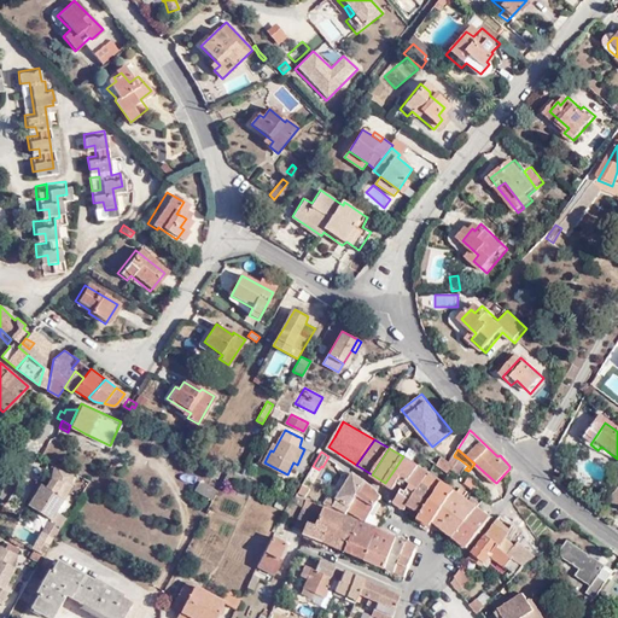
[(436,454),(431,461),(449,473),(453,468),(454,466),(436,454)]
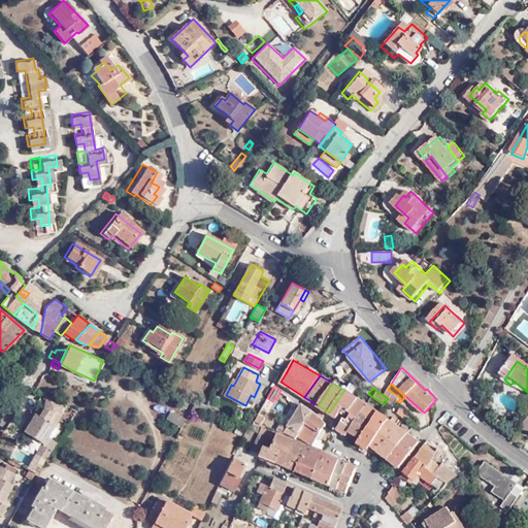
[(353,395),(344,390),(329,413),(337,418),(343,408),(353,395)]
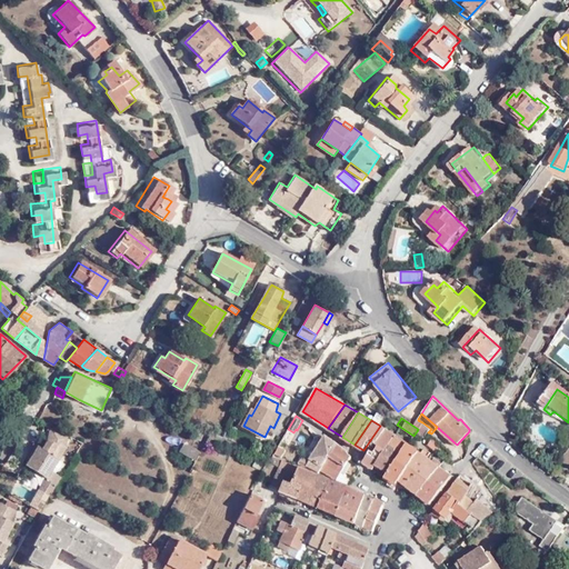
[(78,421),(70,436),(77,440),(85,425),(78,421)]
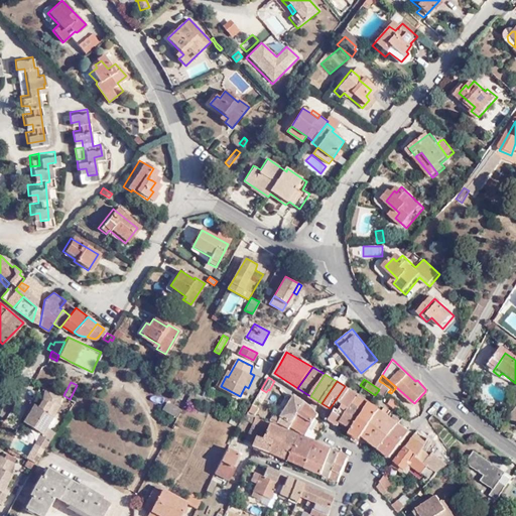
[(381,386),(379,389),(378,391),(386,396),(389,392),(388,392),(391,389),(383,383),(381,386)]
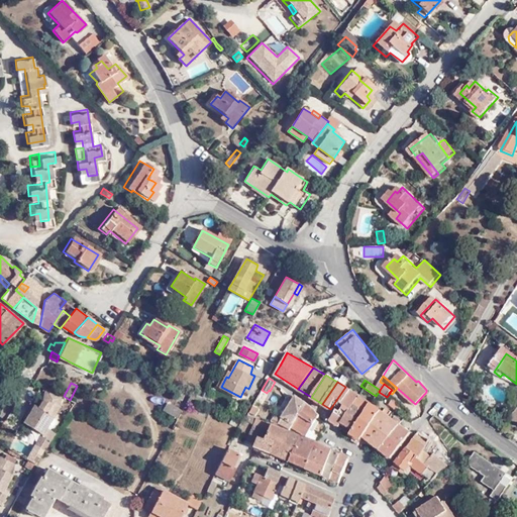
[(36,406),(53,417),(58,402),(59,402),(60,395),(45,387),(41,400),(36,406)]
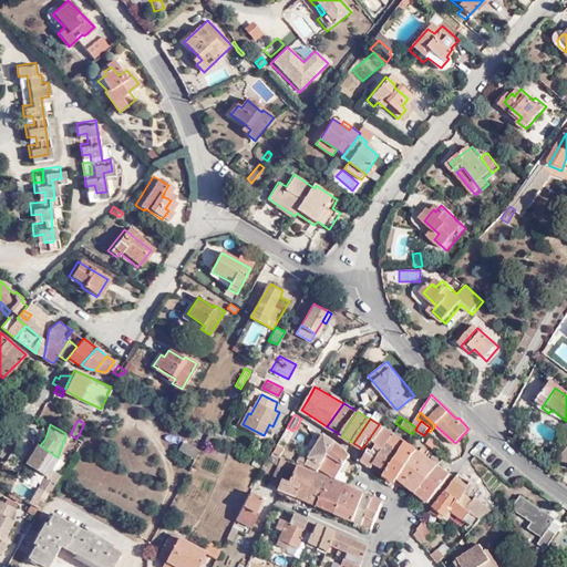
[(384,426),(379,424),(369,439),(374,442),(384,426)]
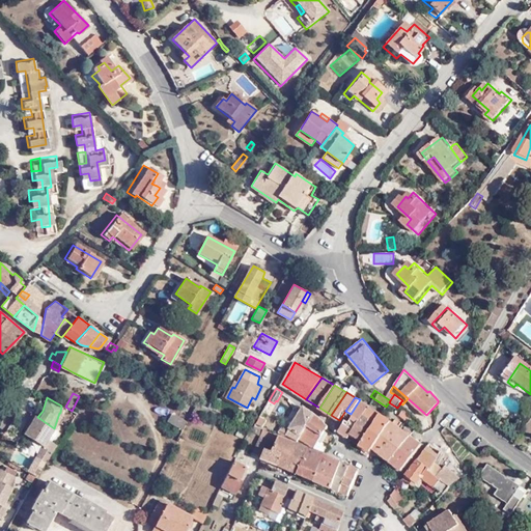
[(369,406),(361,398),(360,399),(351,414),(353,416),(350,421),(345,419),(343,422),(338,430),(339,432),(348,438),(363,416),(369,406)]
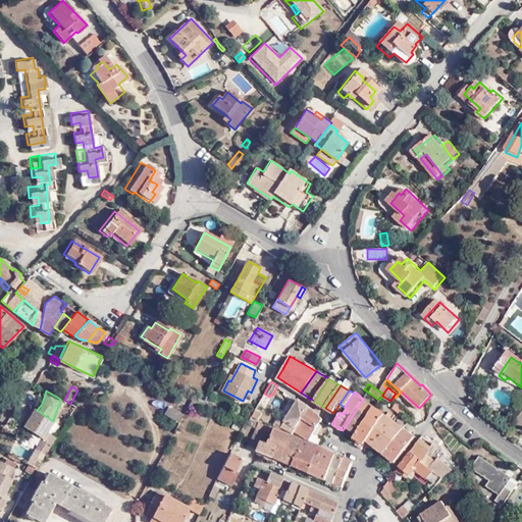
[(373,407),(363,399),(357,409),(367,416),(368,414),(373,407)]
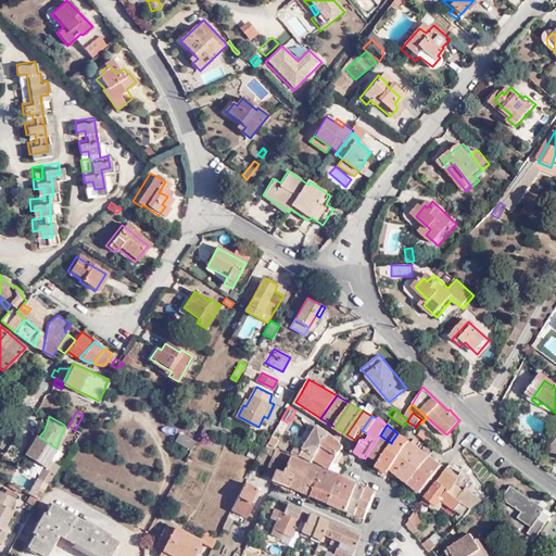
[(301,454),(313,460),(329,433),(320,427),(315,437),(313,434),(303,451),(298,447),(294,453),(298,455),(301,454)]
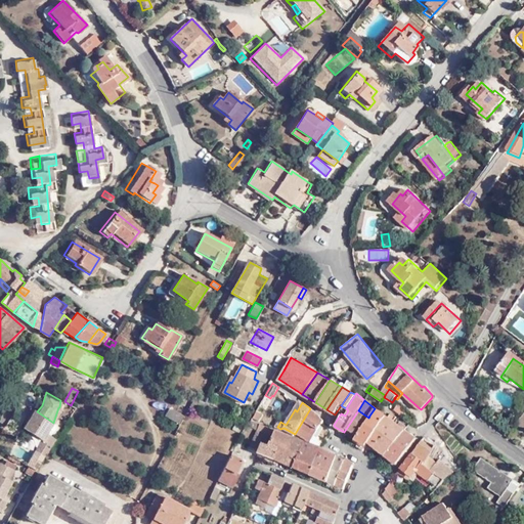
[(166,413),(181,422),(185,415),(171,405),(166,413)]
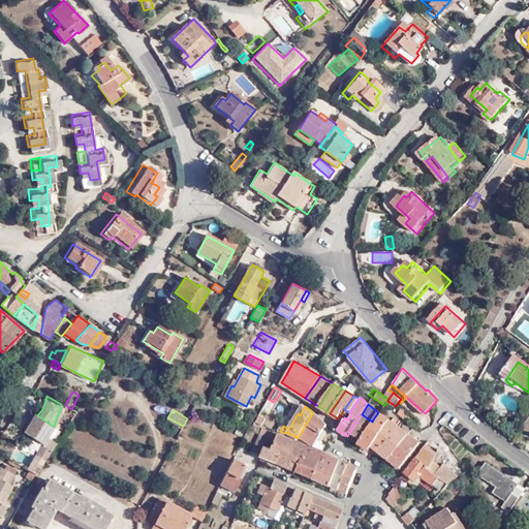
[(344,409),(338,418),(342,421),(344,417),(348,419),(351,414),(349,412),(344,409)]
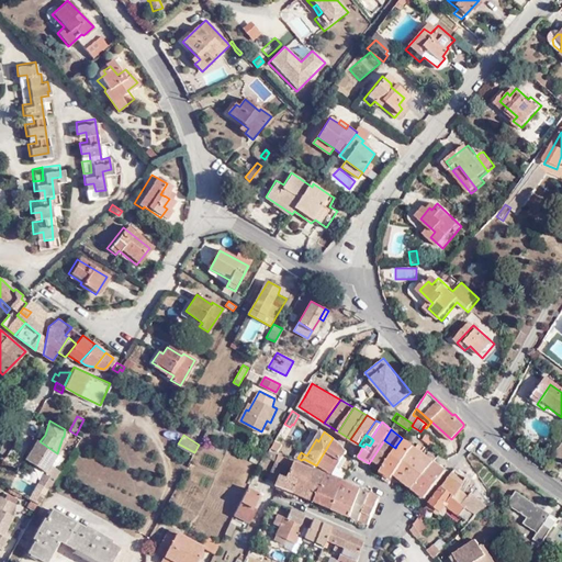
[(26,447),(30,449),(36,439),(32,437),(26,447)]
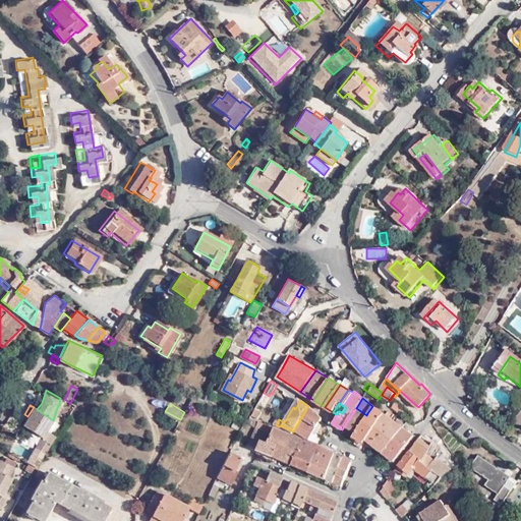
[(293,431),(291,433),(303,439),(306,441),(315,425),(321,416),(316,412),(308,406),(293,431)]
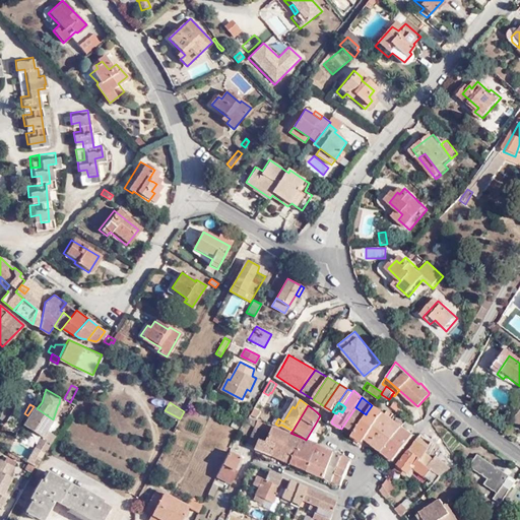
[(383,412),(372,405),(367,412),(378,420),(383,412)]
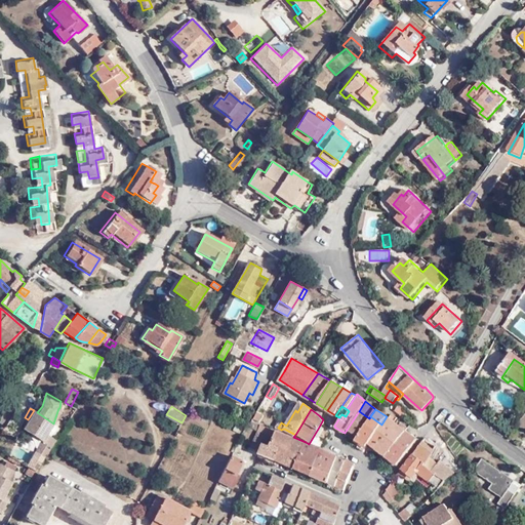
[(36,448),(45,454),(54,437),(47,433),(53,423),(37,412),(34,410),(28,419),(23,429),(41,440),(36,448)]
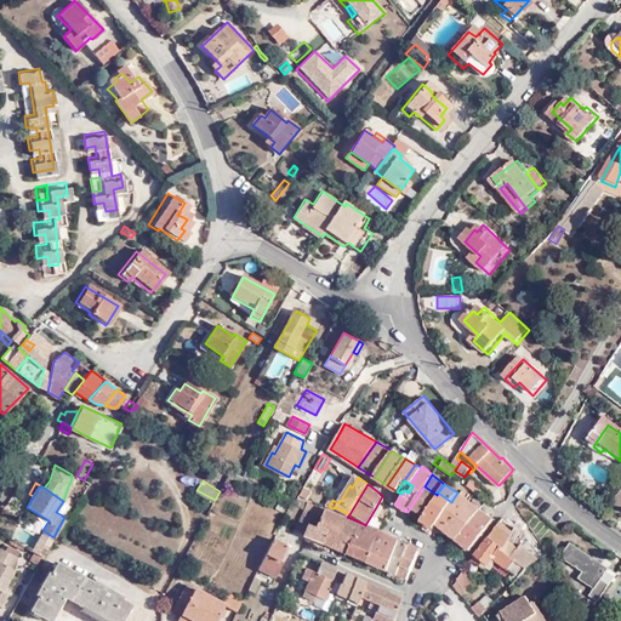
[(303,486),(298,494),(306,499),(311,490),(303,486)]
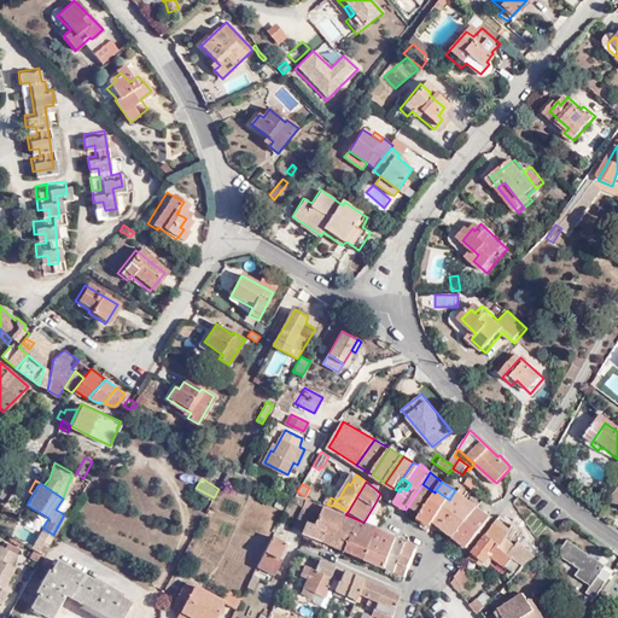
[(435,493),(423,484),(406,509),(418,517),(435,493)]
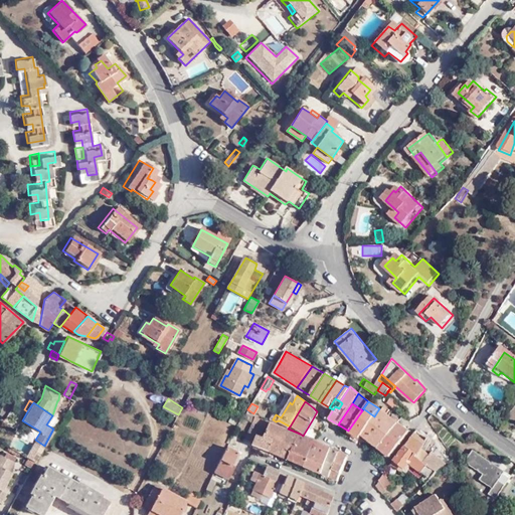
[(363,408),(362,410),(348,431),(352,434),(359,438),(361,436),(374,416),(363,408)]
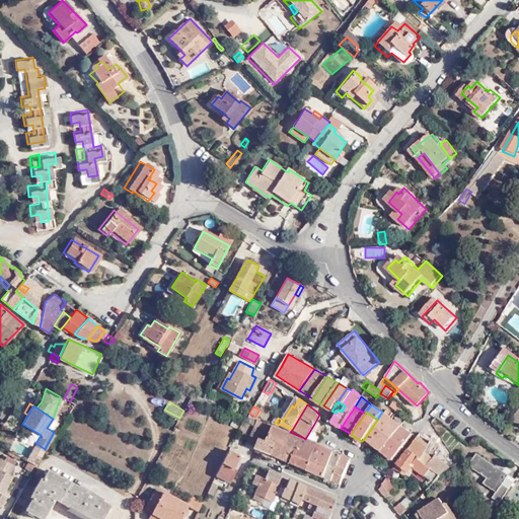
[(392,419),(382,412),(377,420),(364,439),(371,443),(392,419)]
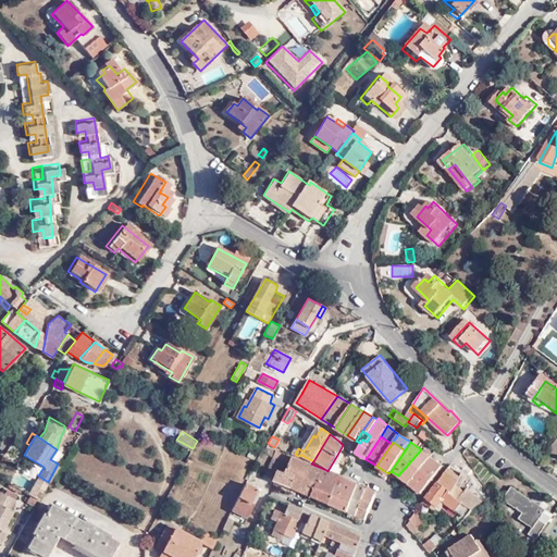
[(311,463),(275,449),(264,475),(276,480),(293,487),(296,480),(299,479),(304,480),(311,463)]
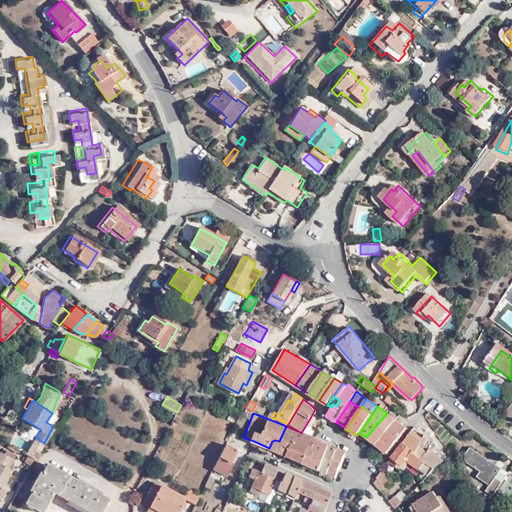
[(397,420),(387,413),(366,437),(376,445),(397,420)]
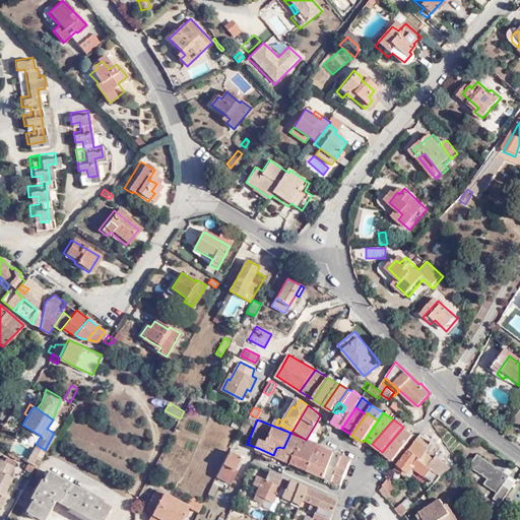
[(315,425),(306,440),(318,444),(322,436),(316,433),(319,428),(315,425)]
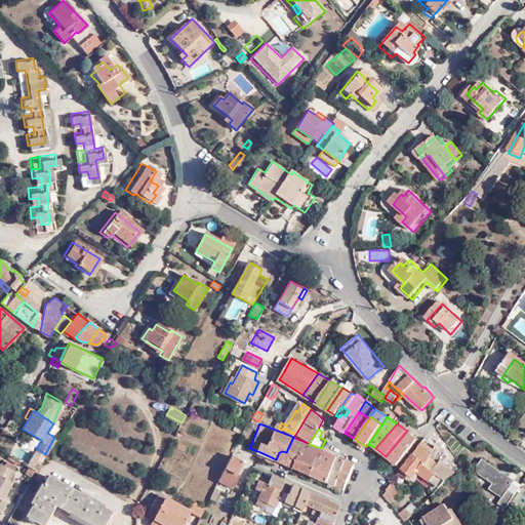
[(398,465),(417,438),(407,431),(386,456),(398,465)]
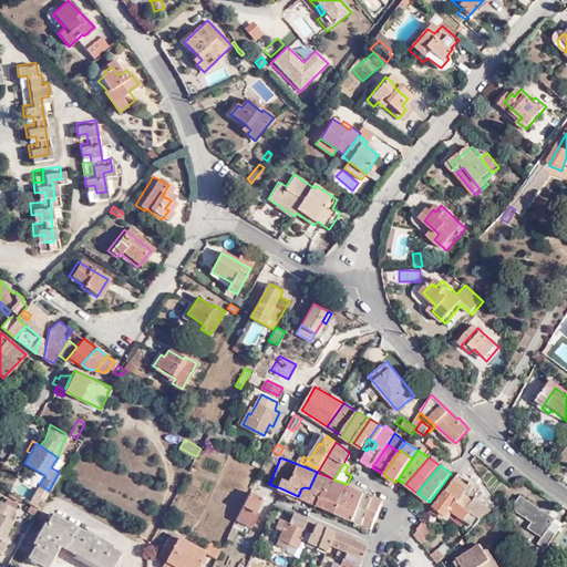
[(59,472),(49,491),(60,473),(59,472)]
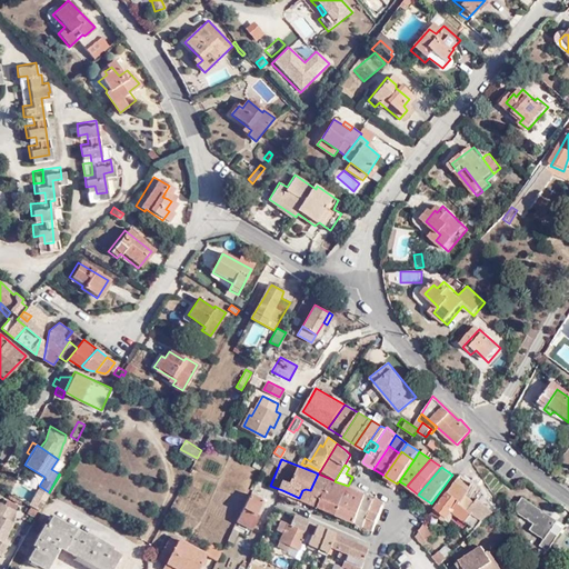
[(331,479),(318,473),(310,490),(306,489),(302,490),(299,498),(303,500),(319,507),(331,479)]
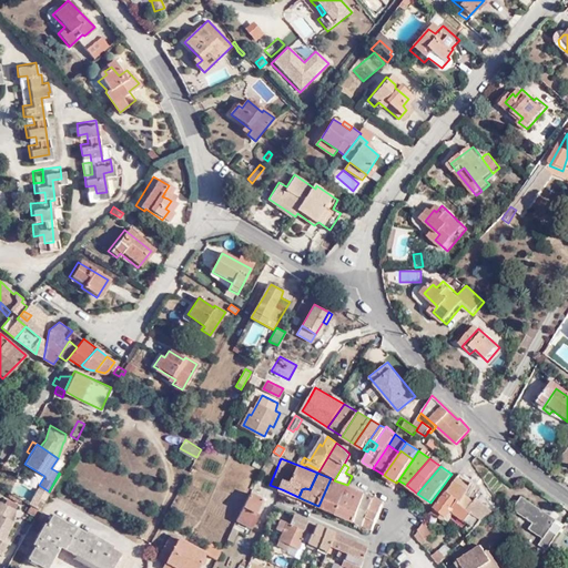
[(472,483),(460,474),(447,489),(447,490),(460,500),(465,495),(472,483)]
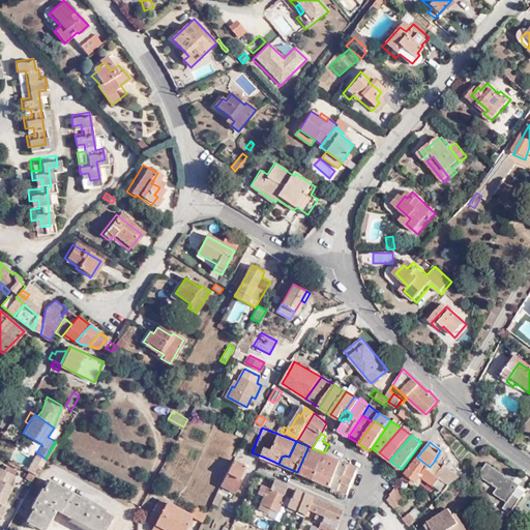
[(312,448),(308,446),(297,472),(307,476),(314,479),(324,452),(312,448)]
